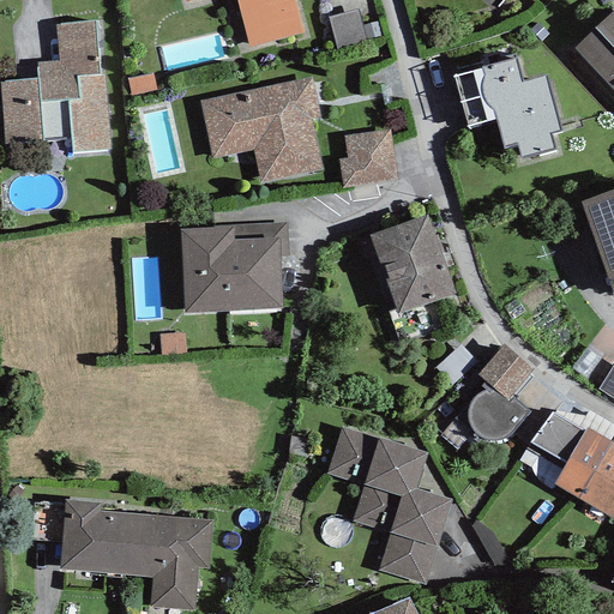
[(185,0),(186,1),(192,0),(235,0),(248,47),(302,32),(293,0),(185,0)]
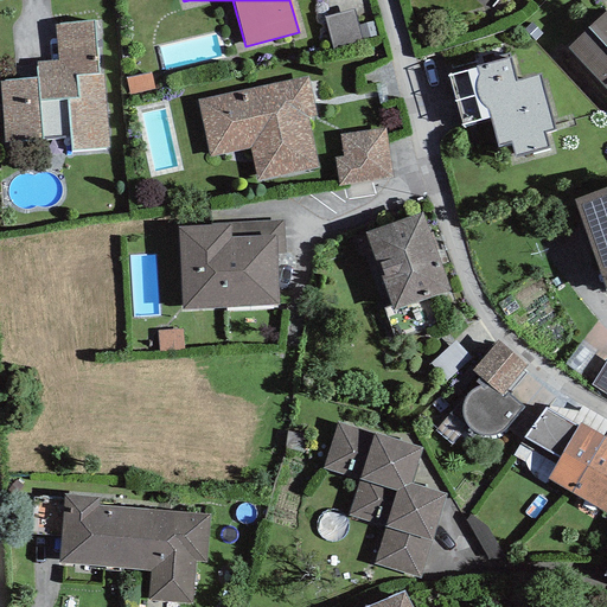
[(477,0),(499,18),(515,0),(477,0)]
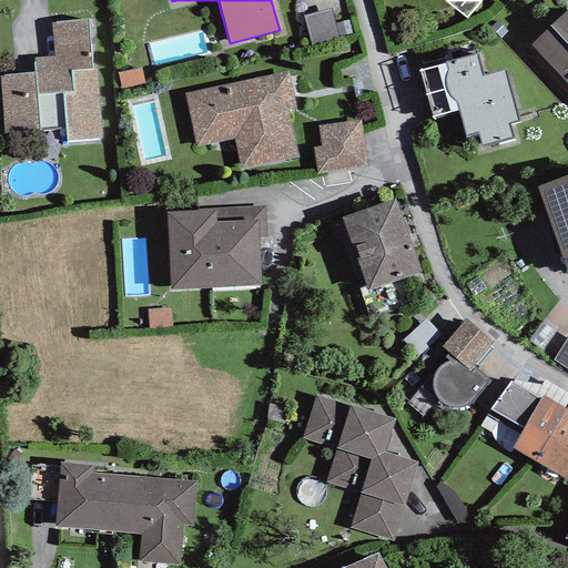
[(332,9),(304,17),(312,47),(340,39),(332,9)]
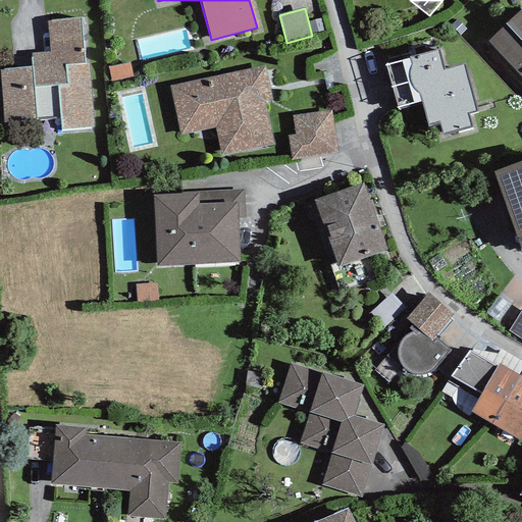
[(521,15),(491,42),(521,77),(521,15)]
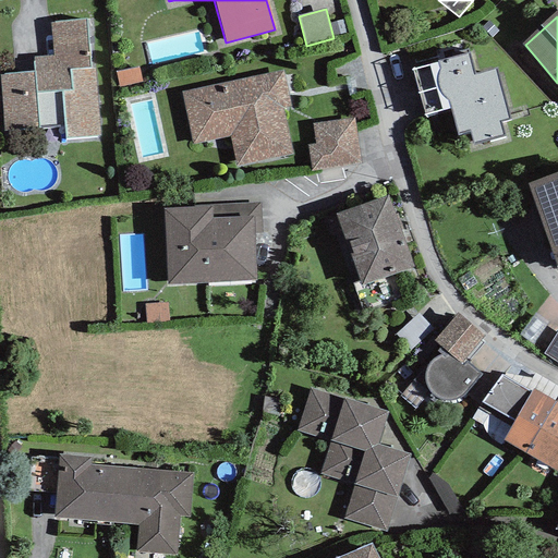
[(86,19),(50,22),(52,56),(34,57),(35,71),(0,73),(0,95),(3,132),(65,128),(67,138),(99,136),(94,68),(91,69),(86,19)]
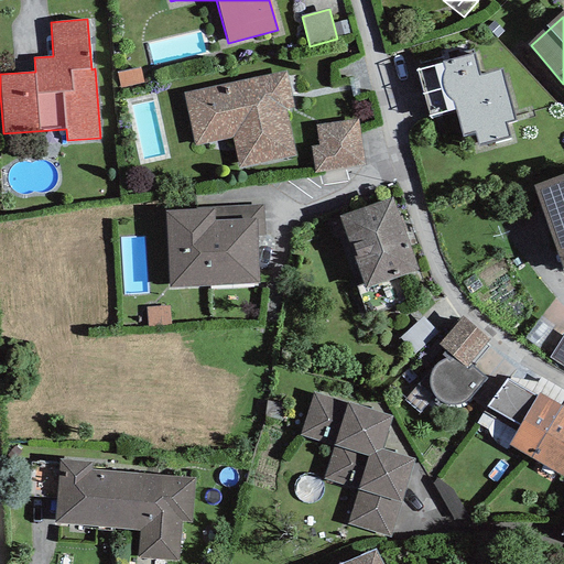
[(474,54),(443,63),(463,137),(475,133),(479,148),(511,140),(507,122),(514,120),(501,71),(479,76),(474,54)]
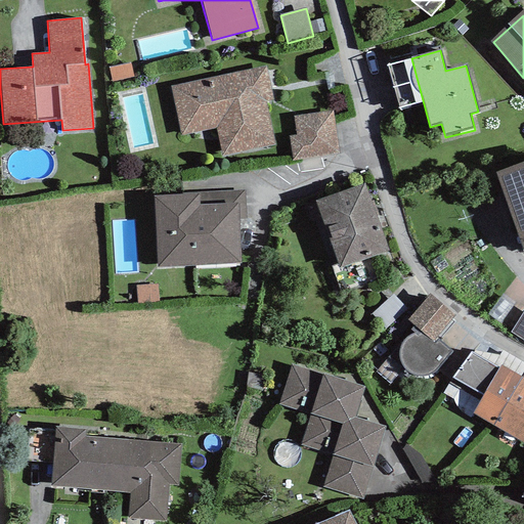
[(173,89),(181,137),(219,131),(225,165),(285,154),(269,72),(173,89)]
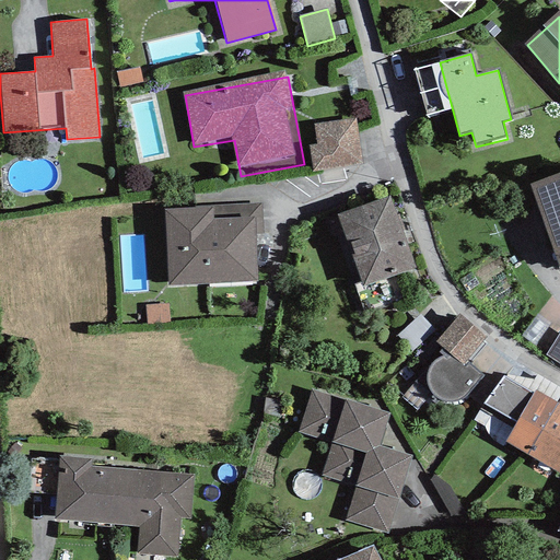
[(316,146),(308,147),(313,173),(363,164),(356,118),(313,125),(316,146)]
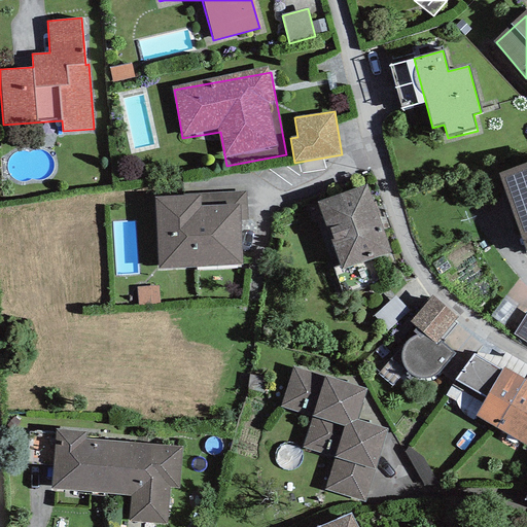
[(526,170),(507,177),(526,233),(526,170)]
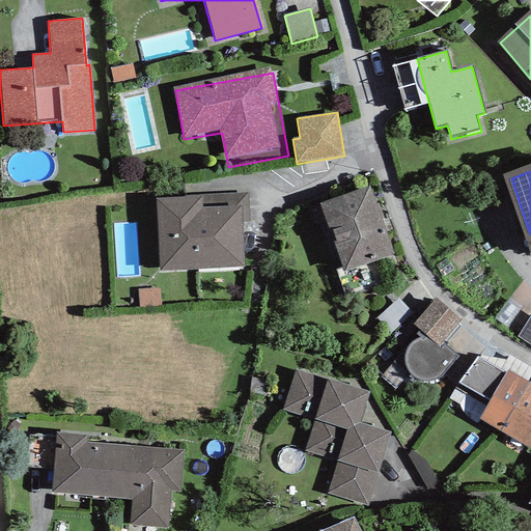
[(373,187),(317,208),(346,280),(402,257),(373,187)]
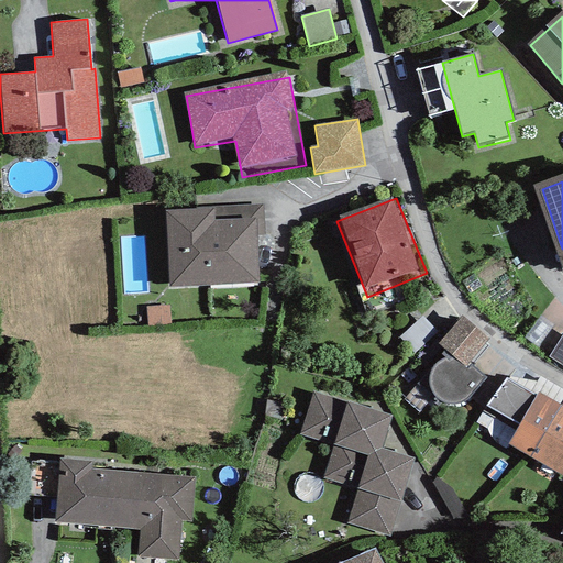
[(258,217),(169,221),(172,286),(262,282),(258,217)]
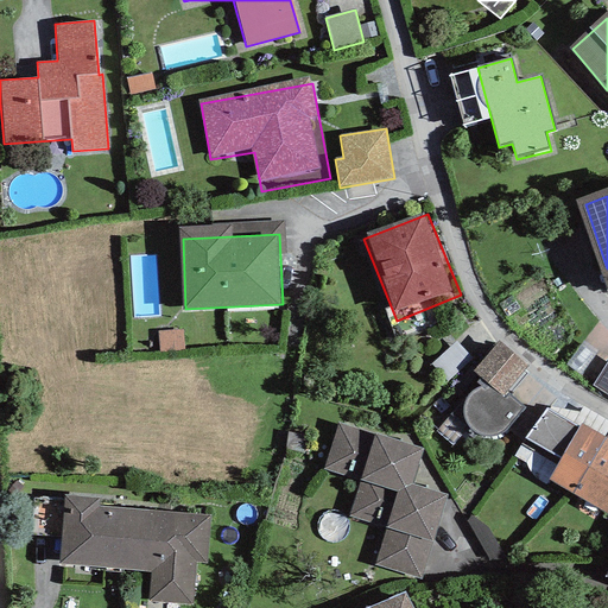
[(527,416),(511,399),(533,377),(505,348),(476,377),(489,390),(461,417),(493,450),(527,416)]
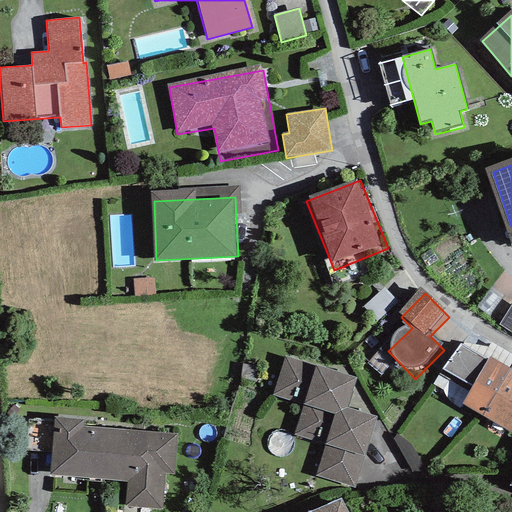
[(361,378),(284,356),(269,405),(299,413),(291,441),(325,450),(318,476),(357,488),(378,417),(352,410),(361,378)]
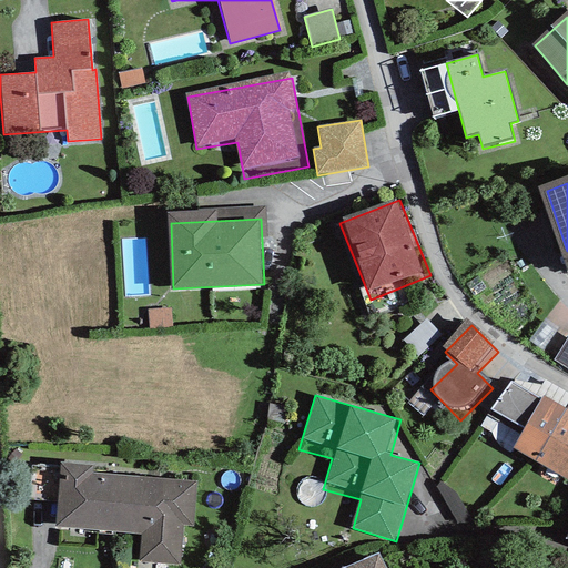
[(567,413),(539,399),(515,453),(567,477),(567,413)]
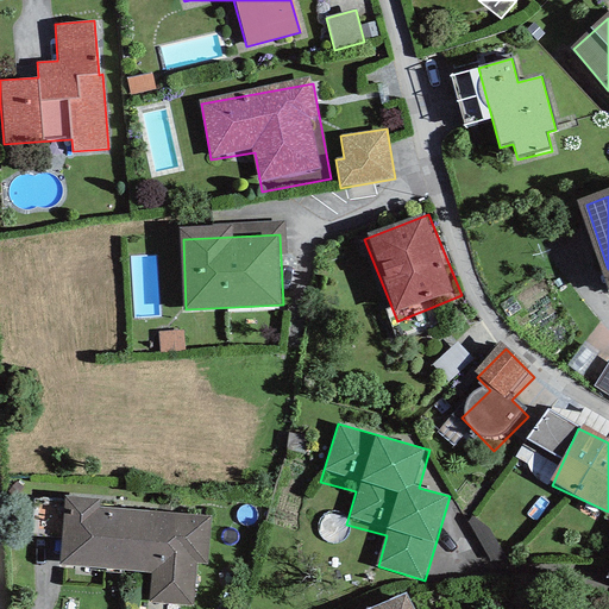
[(208,504),(70,503),(70,566),(148,567),(148,607),(208,608),(208,504)]
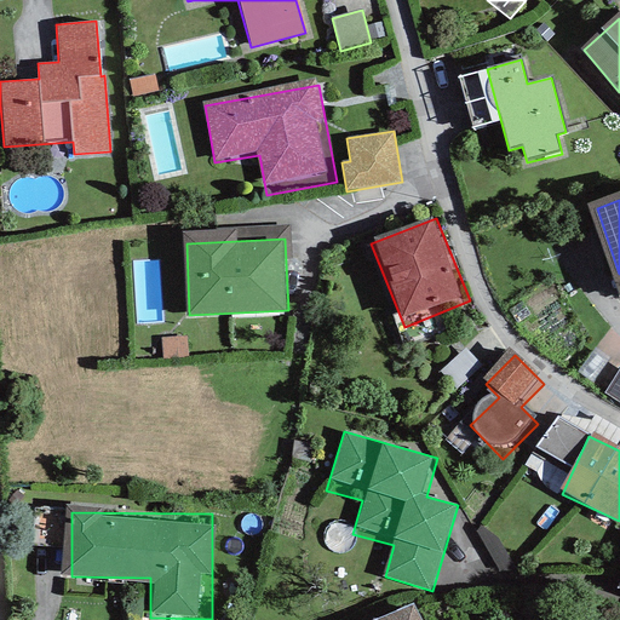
[(423,619),(418,609),(395,619),(423,619)]
